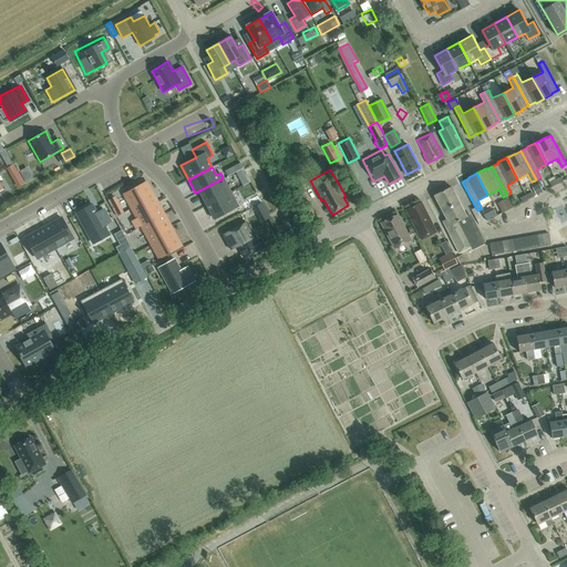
[(223,178),(195,193),(196,194),(199,192),(207,205),(230,192),(223,178)]
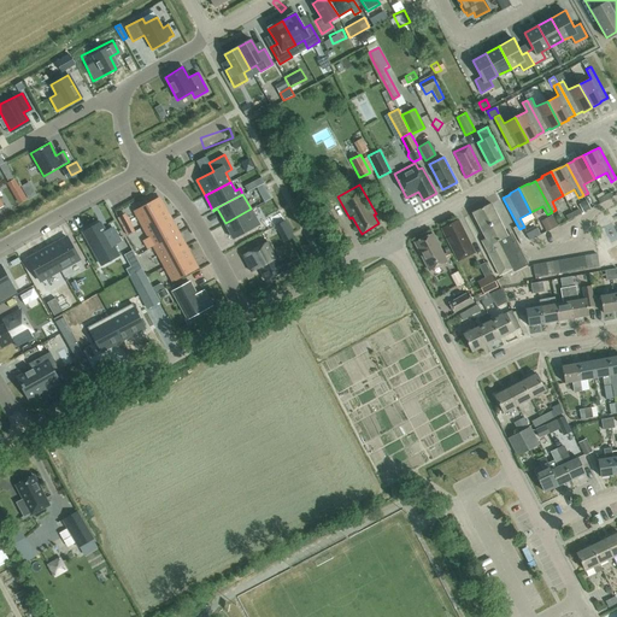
[(159,199),(135,212),(144,225),(156,219),(158,225),(170,219),(159,199)]
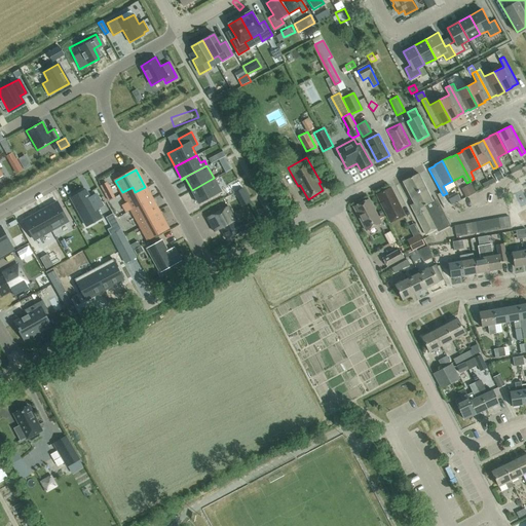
[(494,174),(497,181),(502,178),(499,171),(494,174)]
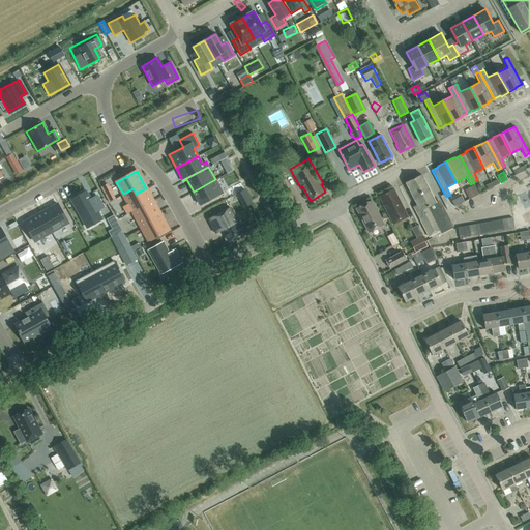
[(429,236),(440,231),(441,233),(453,228),(446,213),(440,200),(437,201),(436,202),(422,174),(406,182),(417,204),(414,206),(414,207),(415,208),(428,234),(429,236)]
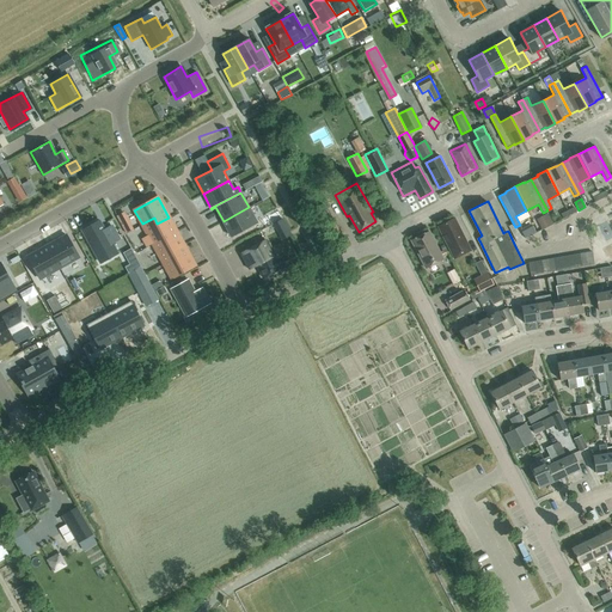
[(249,207),(224,221),(231,237),(256,222),(249,207)]
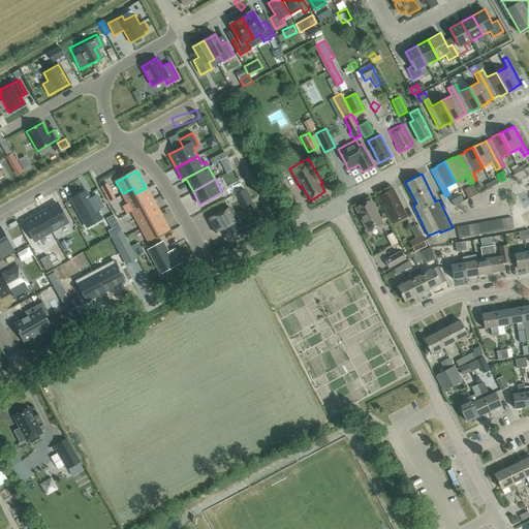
[(464,189),(468,198),(477,193),(473,185),(464,189)]
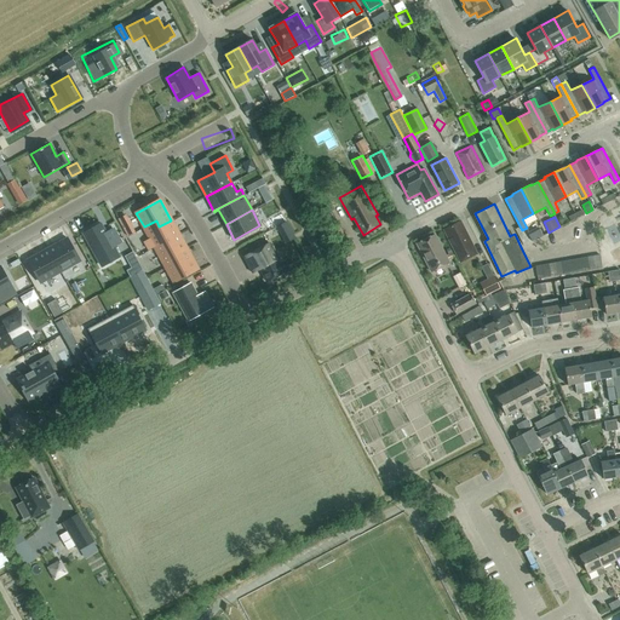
[(144,227),(155,247),(178,234),(171,220),(159,227),(156,220),(144,227)]
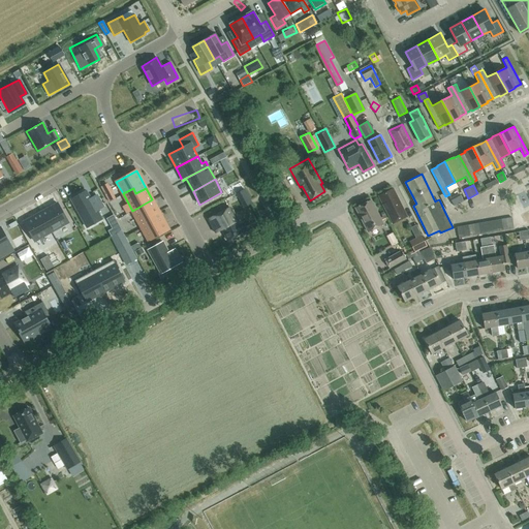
[(379,195),(390,216),(394,224),(408,216),(404,208),(393,188),(379,195)]
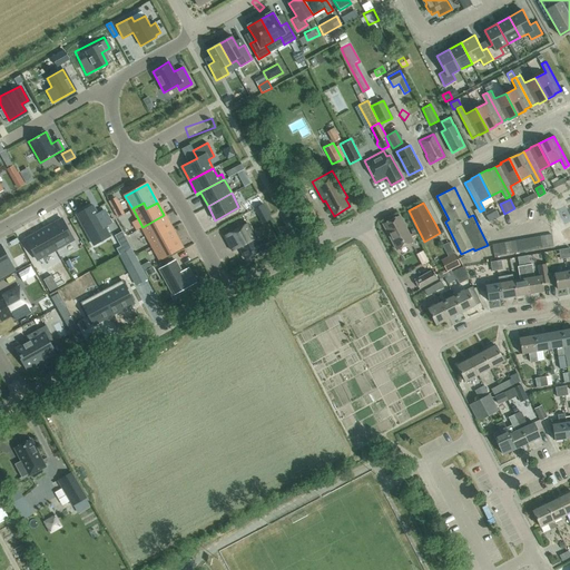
[(91,205),(75,214),(94,247),(111,237),(105,226),(111,223),(104,209),(96,214),(91,205)]
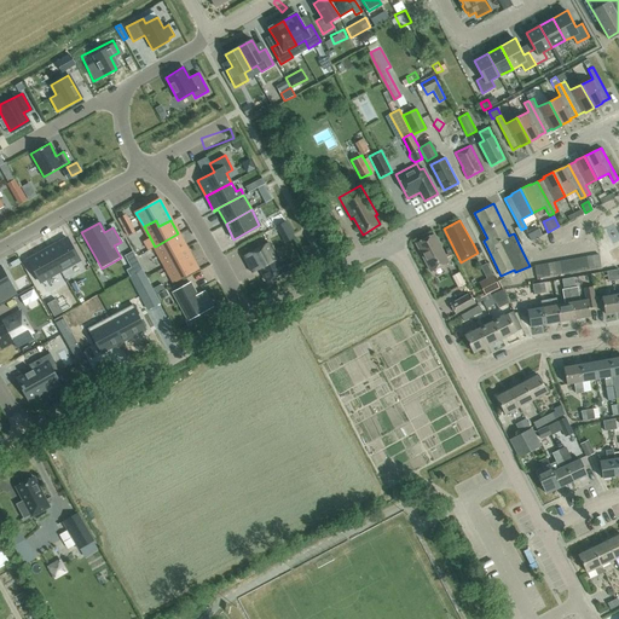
[(345,237),(339,225),(333,227),(339,241),(345,237)]
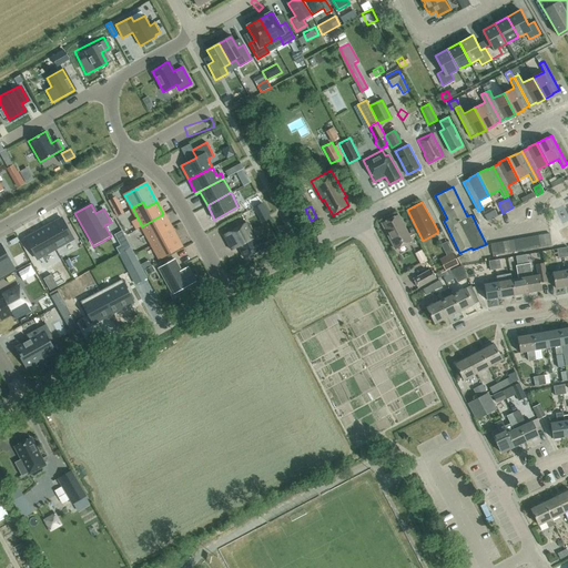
[(484,215),(487,221),(497,216),(494,210),(484,215)]
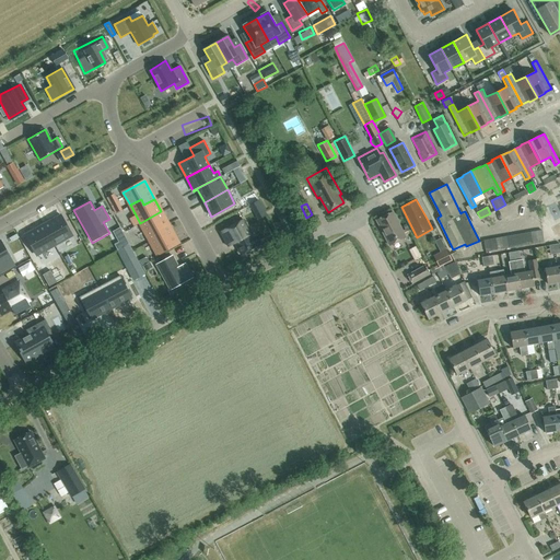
[(140,223),(150,241),(161,235),(158,230),(167,223),(161,211),(140,223)]
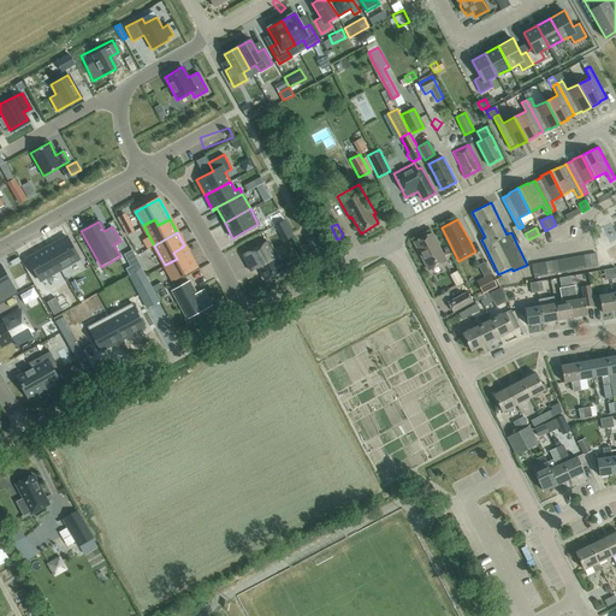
[(445,260),(445,259),(451,256),(449,250),(443,254),(432,232),(414,242),(428,270),(445,260)]
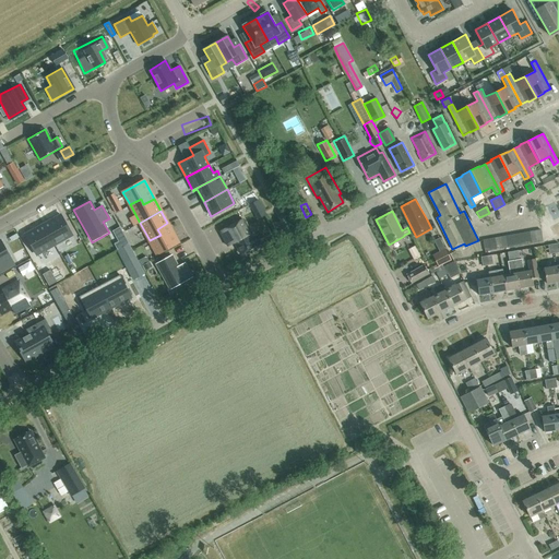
[(60,214),(43,224),(55,245),(72,235),(60,214)]
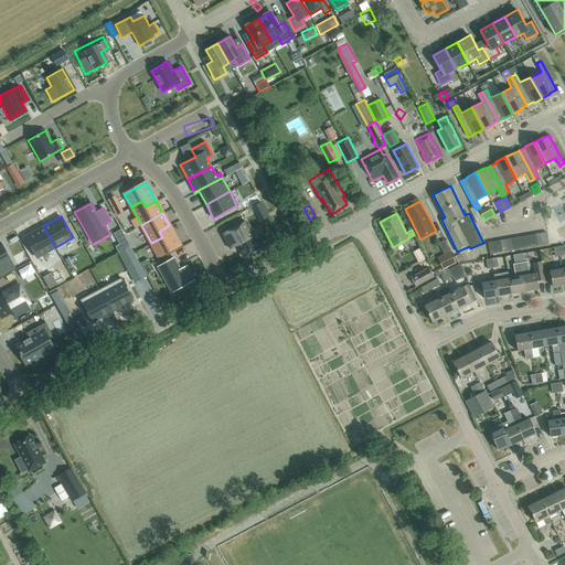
[(245,221),(222,234),(230,248),(236,245),(243,256),(259,247),(245,221)]
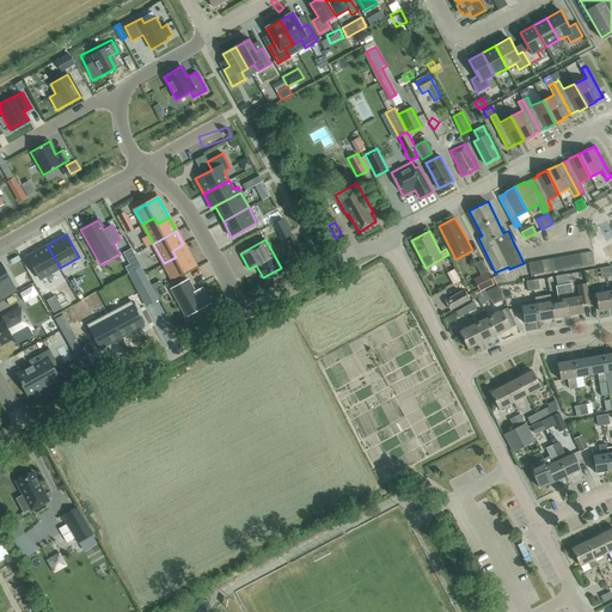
[(176,257),(164,263),(171,277),(195,264),(183,244),(172,251),(176,257)]
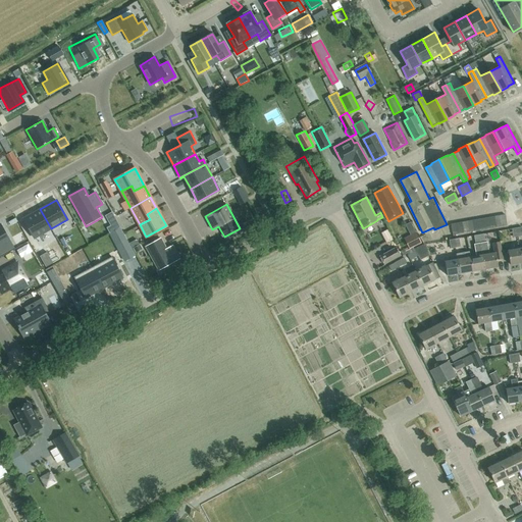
[(40,209),(22,218),(34,238),(51,228),(40,209)]
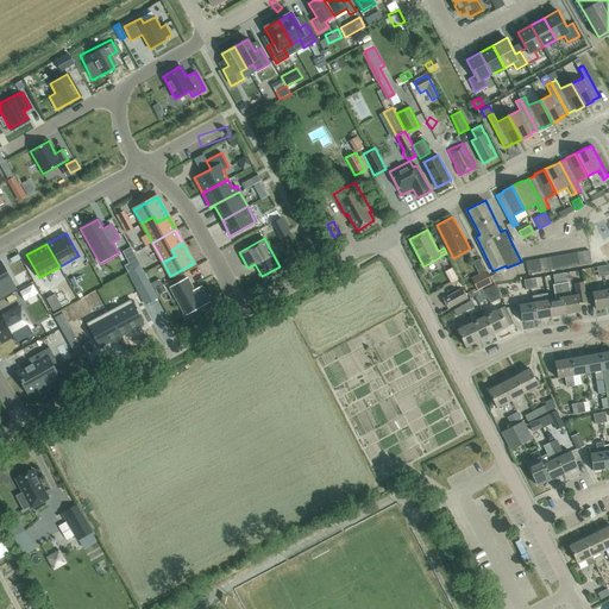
[(130,246),(121,251),(129,263),(124,265),(127,272),(139,265),(130,246)]
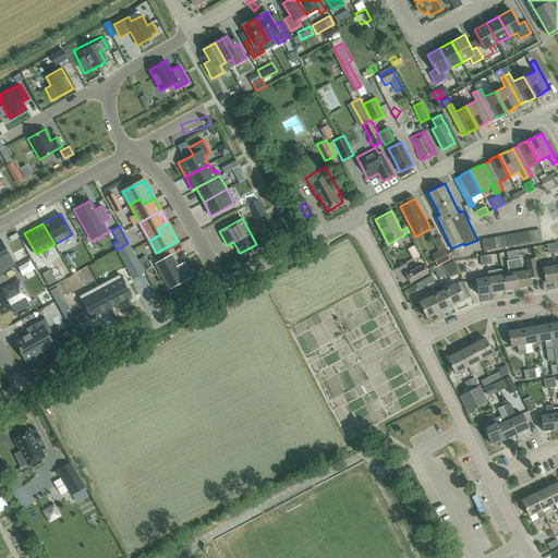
[(14,264),(1,240),(0,240),(0,264),(3,270),(14,264)]
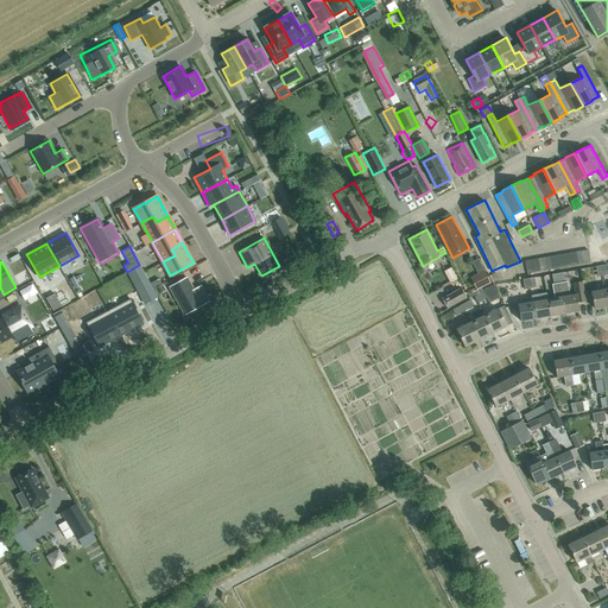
[(456,278),(450,267),(443,271),(449,283),(456,278)]
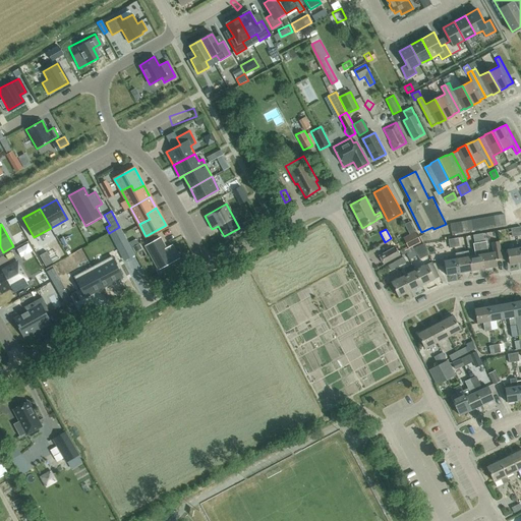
[(420,242),(415,232),(403,237),(408,248),(420,242)]
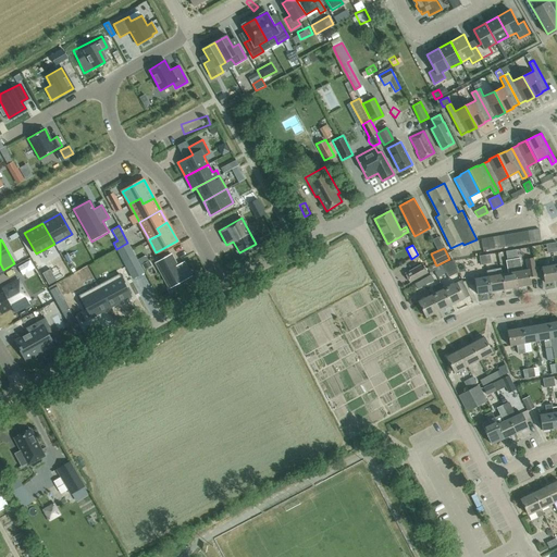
[(520,258),(518,258),(516,248),(511,249),(517,286),(531,284),(530,276),(536,275),(533,257),(525,258),(528,269),(522,270),(520,258)]
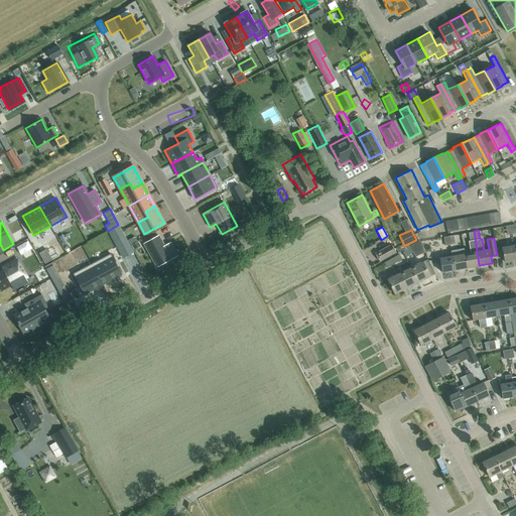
[(469,241),(471,252),(465,253),(467,267),(479,265),(474,231),(469,232),(470,241),(469,241)]
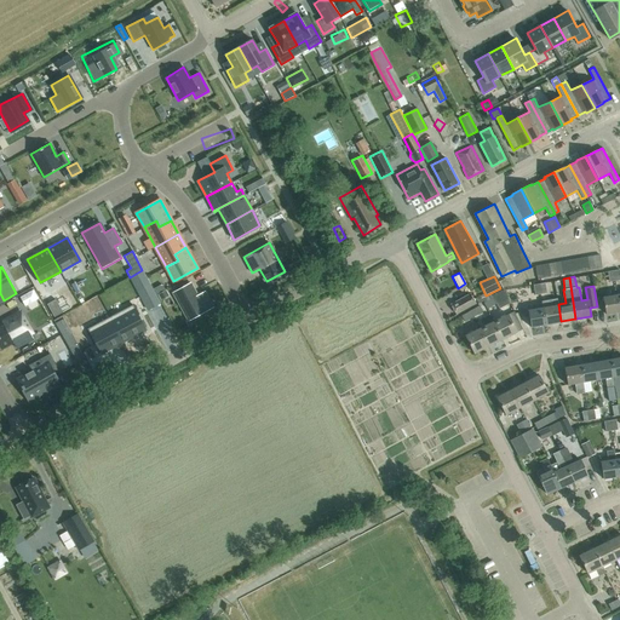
[(197,296),(190,282),(172,292),(188,321),(210,309),(201,293),(197,296)]
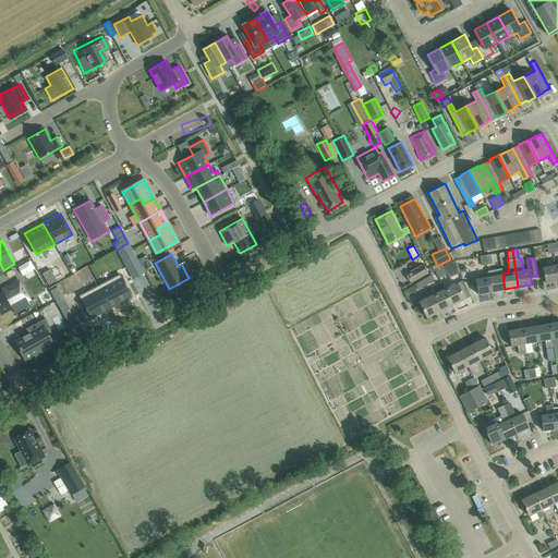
[(438,278),(446,274),(448,277),(458,273),(452,261),(439,266),(435,269),(436,271),(435,273),(438,278)]
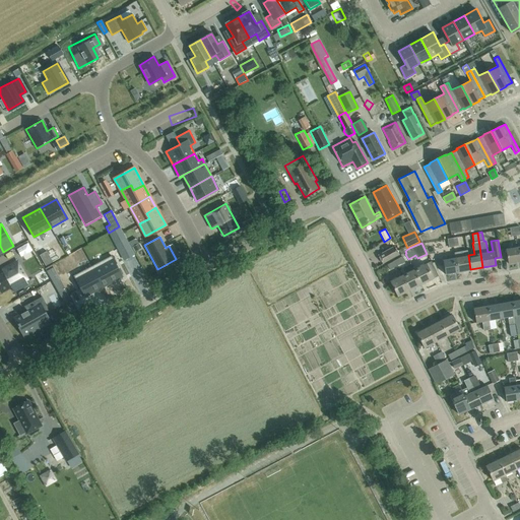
[(394,245),(377,255),(382,264),(399,254),(394,245)]
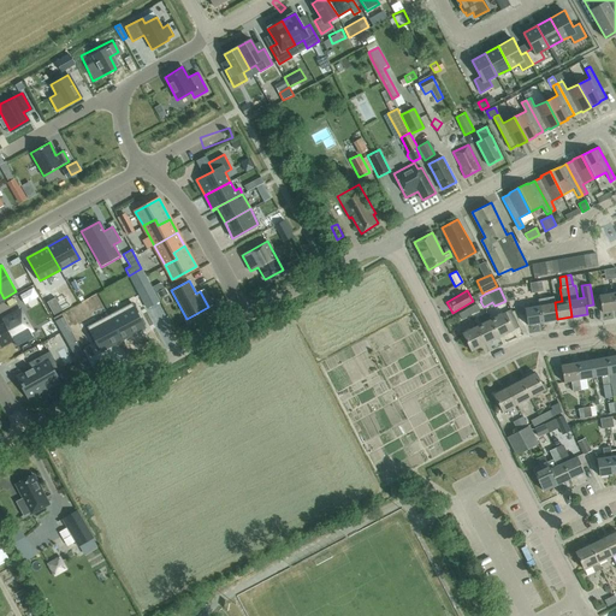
[(602,312),(615,308),(615,303),(614,291),(599,295),(602,312)]
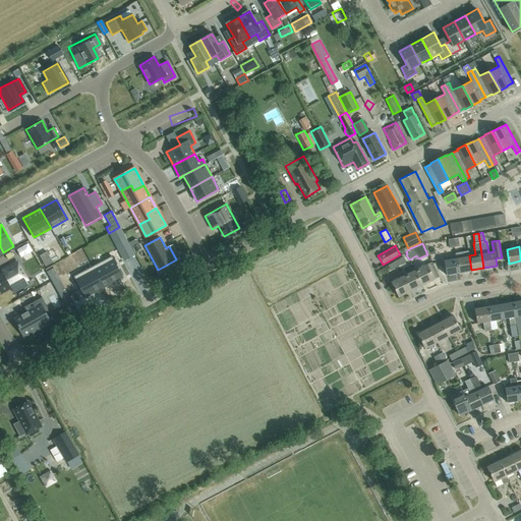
[(469,255),(463,256),(462,252),(456,253),(459,272),(471,270),(469,255)]
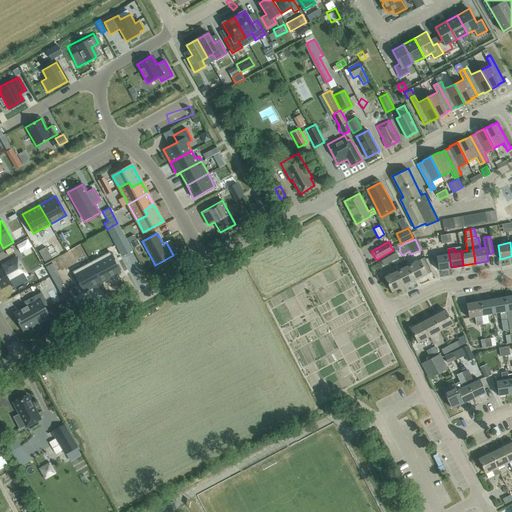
[(115,249),(91,262),(102,283),(126,270),(115,249)]
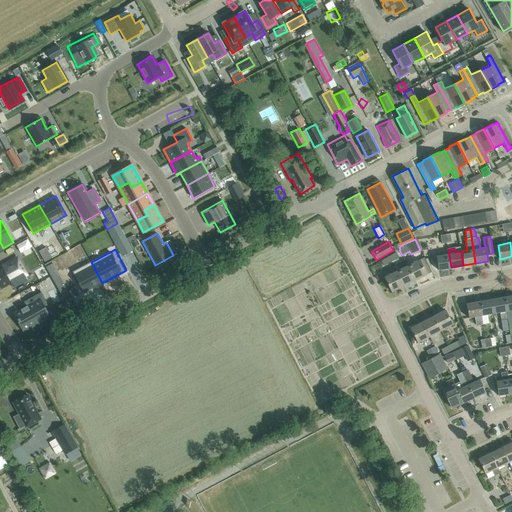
[(438,269),(451,267),(448,249),(447,249),(448,254),(436,256),(438,269)]
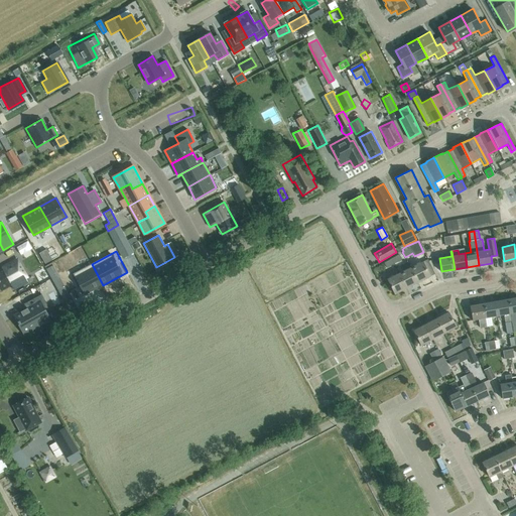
[(399,254),(392,258),(395,263),(402,259),(399,254)]
